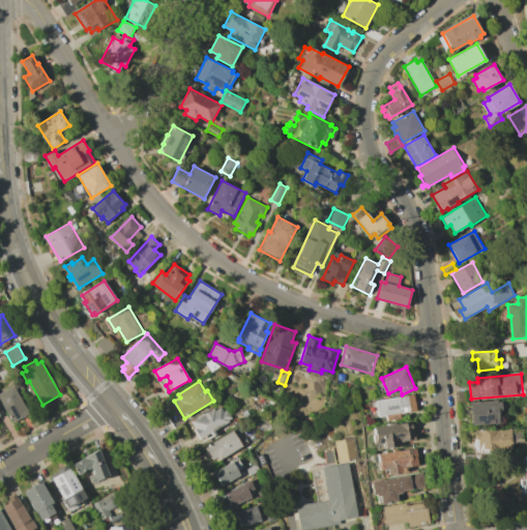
[(0,392),(15,385),(30,413),(13,422),(0,398),(0,392)]
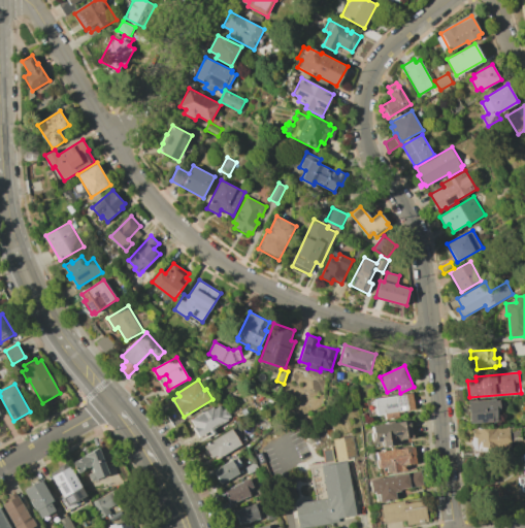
[(413,393),(415,409),(398,413),(399,418),(386,420),(385,415),(376,416),(373,400),(413,393)]
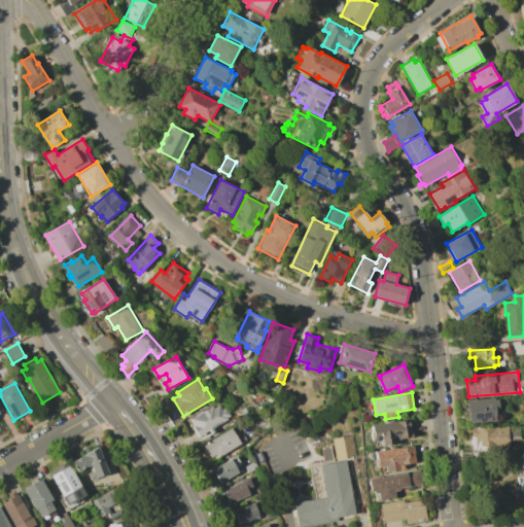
[(500,398),(500,410),(496,410),(497,420),(469,422),(467,400),(500,398)]
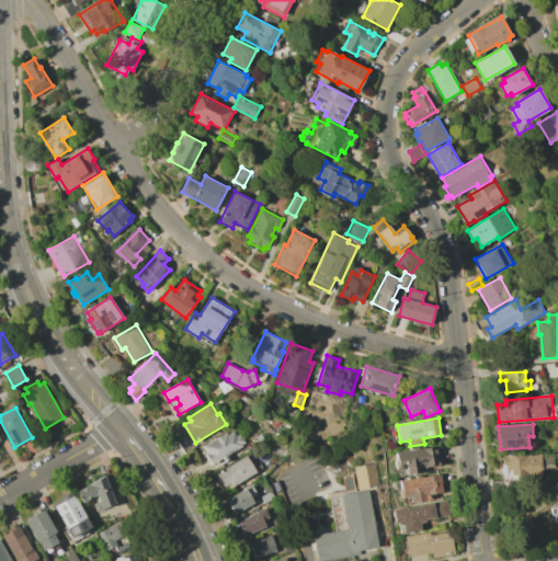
[(227,432),(228,434),(235,431),(237,435),(241,433),(247,443),(243,445),(243,446),(228,456),(230,459),(226,462),(224,458),(213,465),(206,454),(208,453),(204,446),(227,432)]
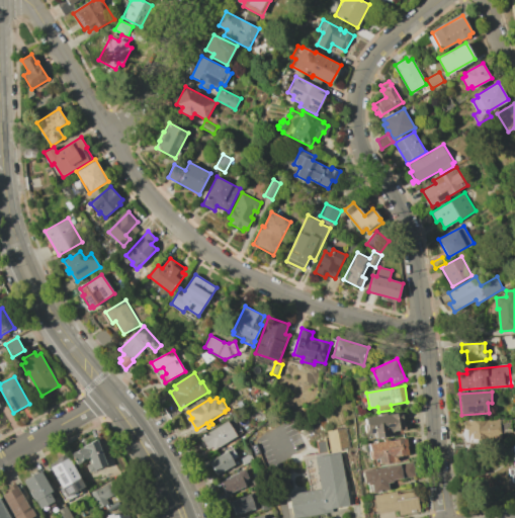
[(403,412),(406,429),(390,431),(391,437),(378,439),(377,433),(368,435),(366,418),(403,412)]
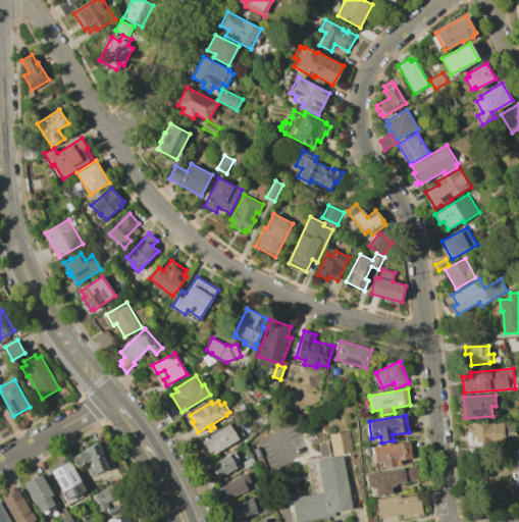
[(517,421),(517,435),(505,436),(506,441),(490,442),(491,444),(472,445),(471,432),(468,432),(468,424),(517,421)]
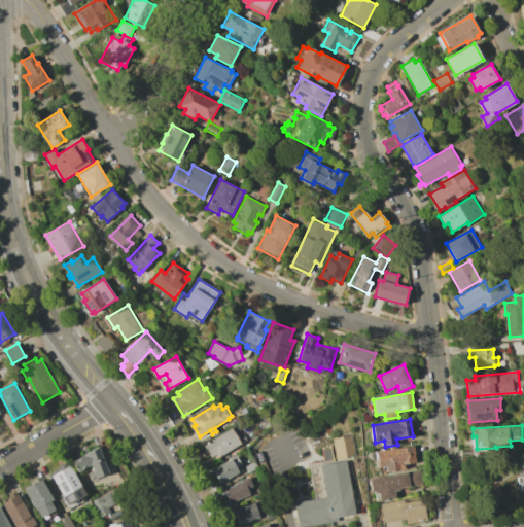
[(233,428),(242,444),(218,458),(216,454),(212,457),(204,446),(233,428)]
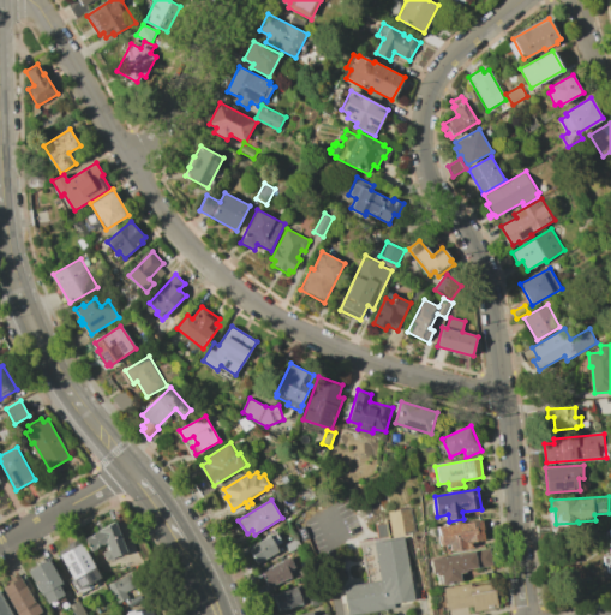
[(413,507),(417,531),(393,535),(389,511),(413,507)]
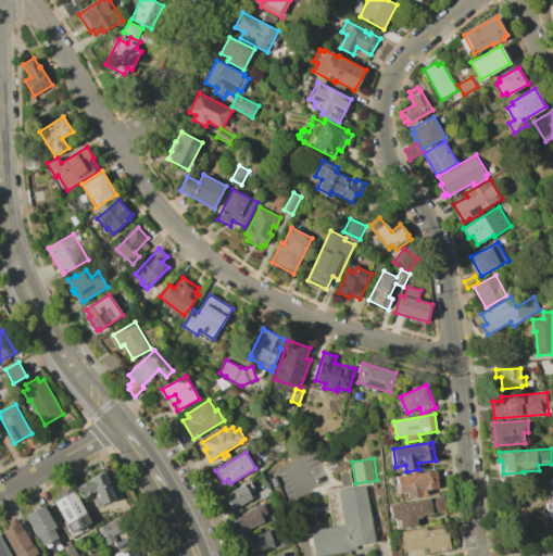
[(398,477),(413,475),(413,471),(420,470),(420,472),(437,470),(440,489),(428,490),(429,494),(409,497),(409,492),(401,494),(398,477)]
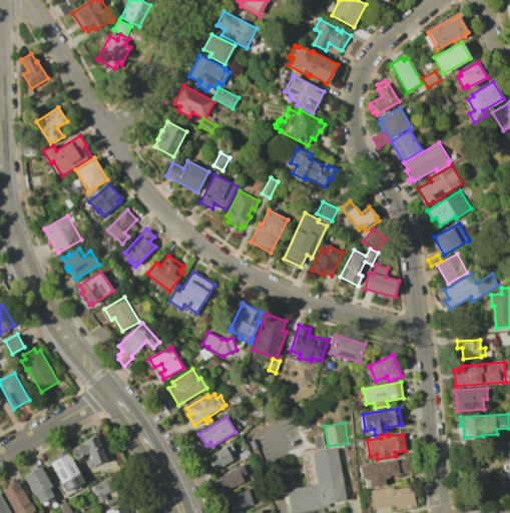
[(96,435),(106,460),(89,468),(87,460),(92,459),(89,452),(77,460),(71,450),(96,435)]
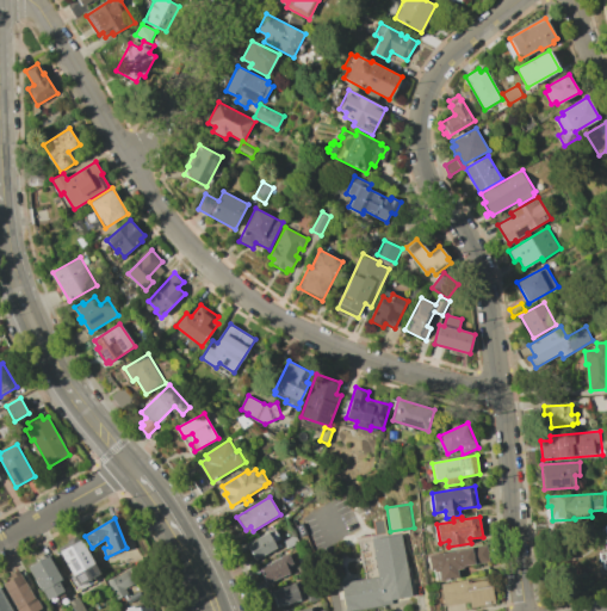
[(256,542),(255,539),(276,529),(282,539),(274,543),(277,548),(255,560),(248,547),(256,542)]
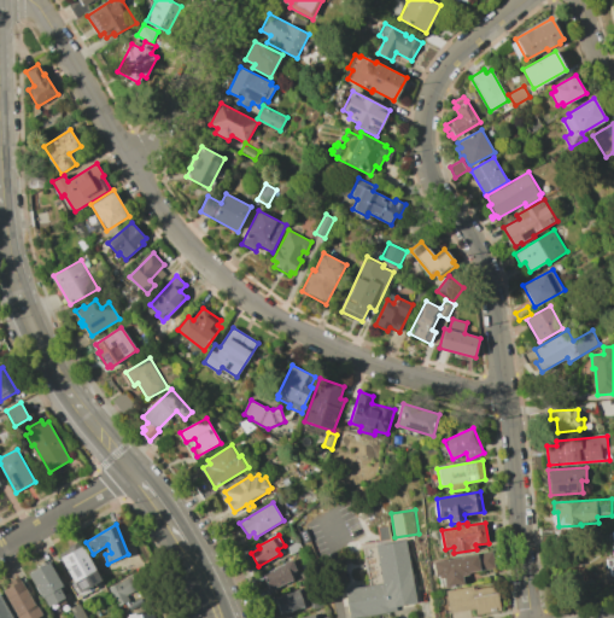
[(299,541),(304,548),(293,555),(288,547),(299,541)]
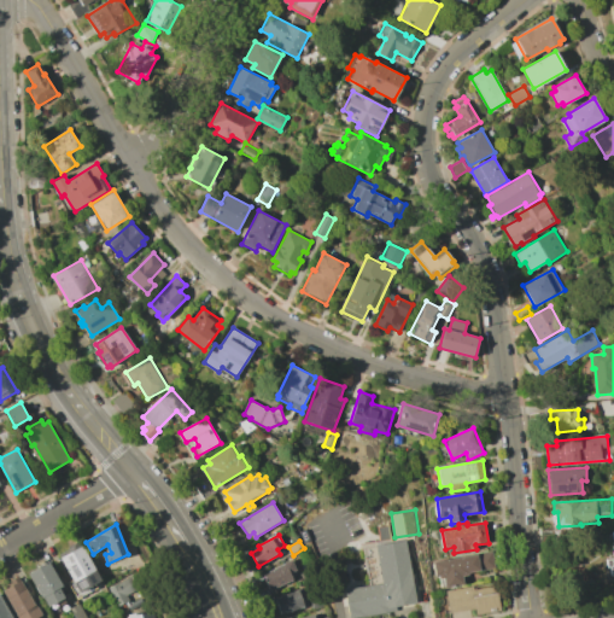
[(376,546),(407,541),(417,604),(397,607),(398,611),(350,617),(345,589),(382,583),(376,546)]
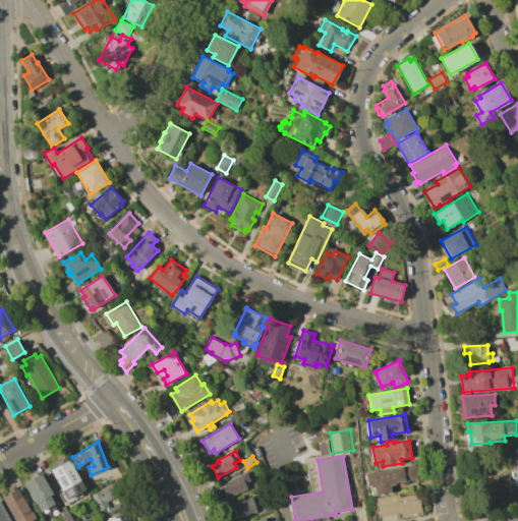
[(68,458),(87,489),(80,494),(82,497),(67,506),(59,491),(62,489),(50,468),(68,458)]
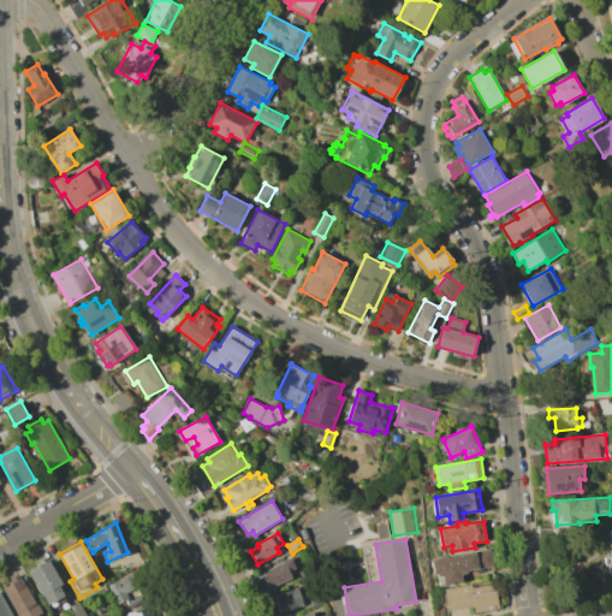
[(369,582),(380,581),(374,544),(363,546),(369,582)]
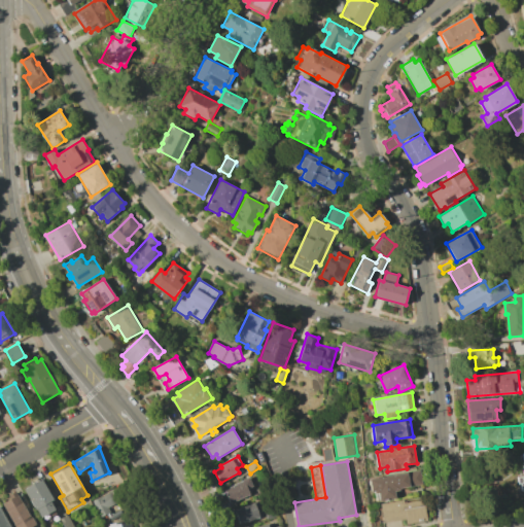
[(421,470),(423,484),(400,488),(400,490),(395,490),(396,498),(381,501),(379,493),(376,493),(376,491),(373,492),(371,479),(421,470)]
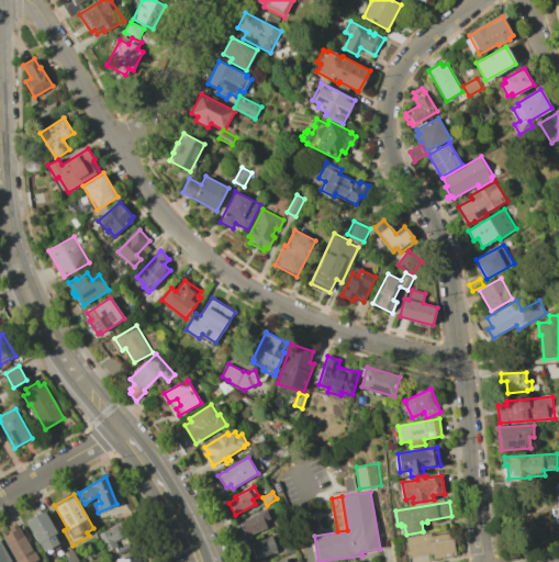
[(267,509),(271,518),(265,521),(268,527),(253,535),(252,532),(246,535),(239,523),(267,509)]
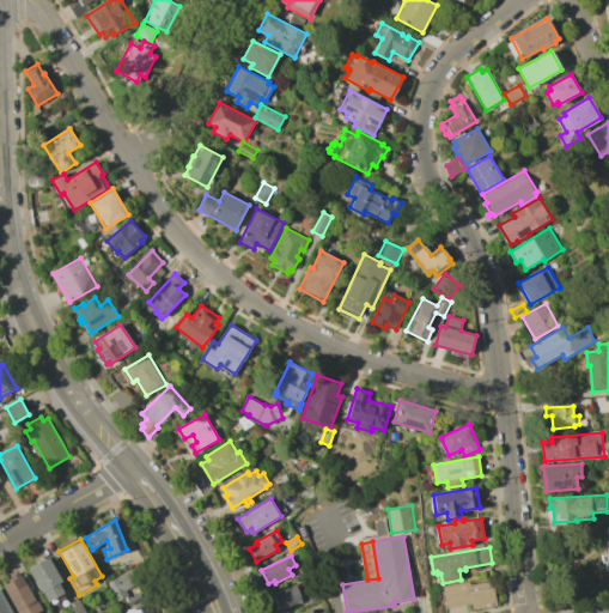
[(49,558),(64,581),(60,583),(66,593),(49,602),(41,589),(40,590),(35,582),(36,582),(30,570),(49,558)]
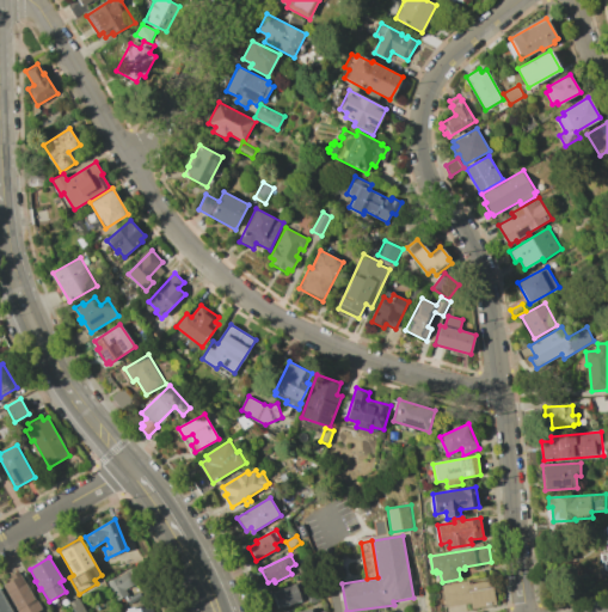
[(135,568),(142,581),(128,588),(130,594),(117,601),(108,583),(135,568)]
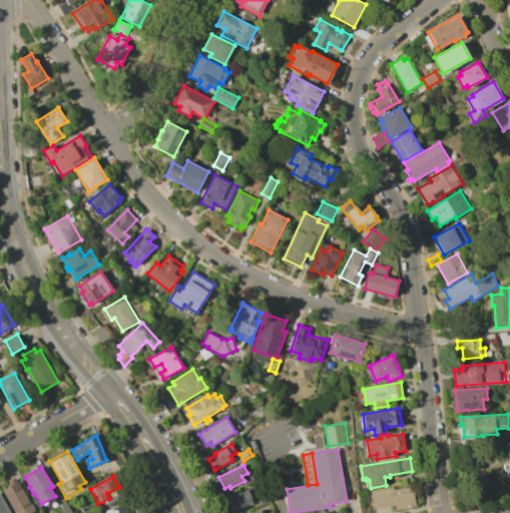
[(18,481),(35,510),(29,512),(15,512),(2,490),(18,481)]
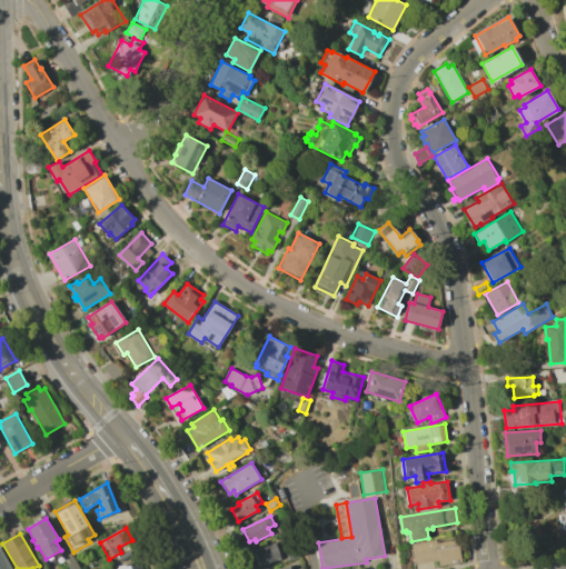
[(437,540),(437,543),(459,540),(463,562),(439,566),(439,560),(415,565),(411,545),(437,540)]
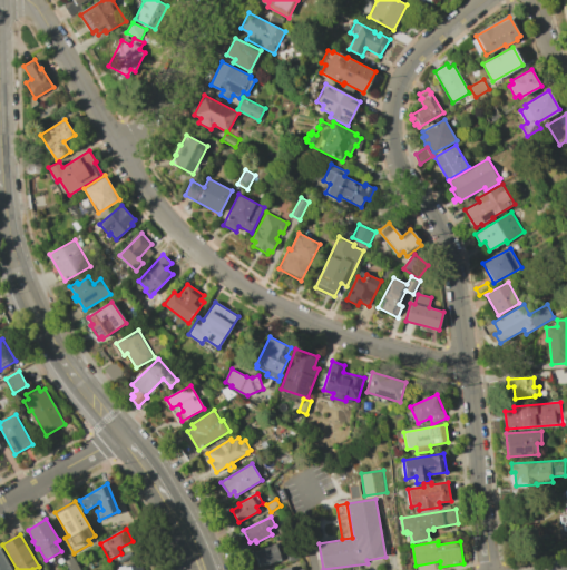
[(276,543),(282,559),(260,567),(254,551),(276,543)]
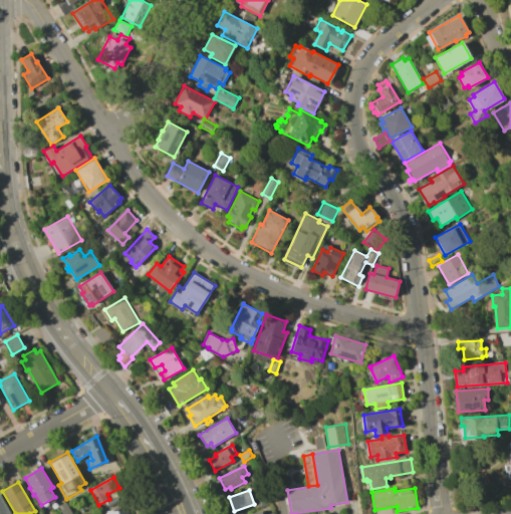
[(0,513),(0,493),(11,513),(0,513)]
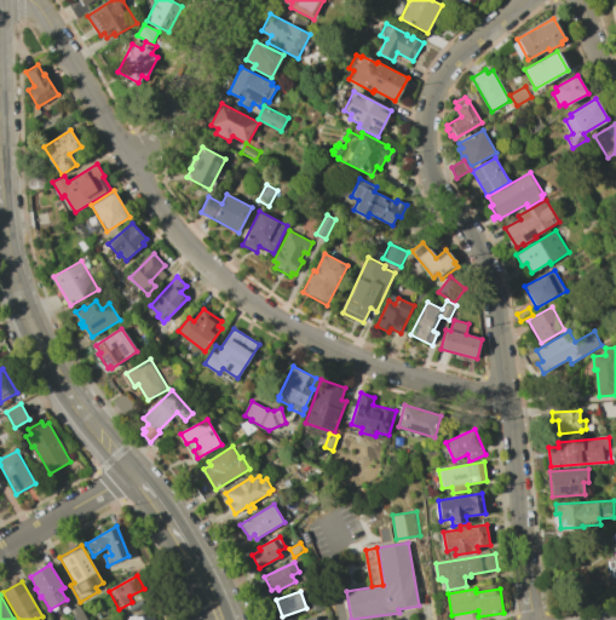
[(326,600),(328,607),(316,612),(314,604),(326,600)]
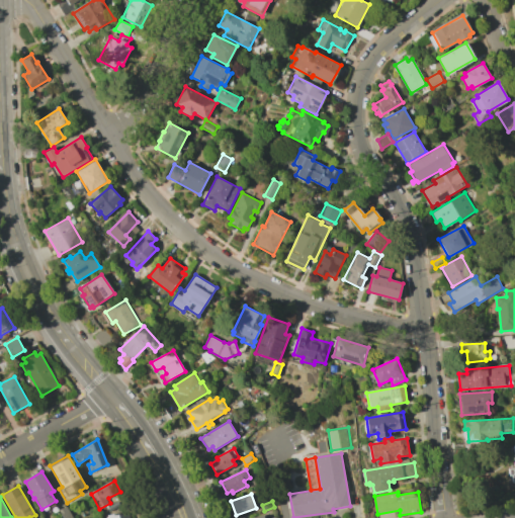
[(67,506),(74,517),(64,517),(60,510),(67,506)]
